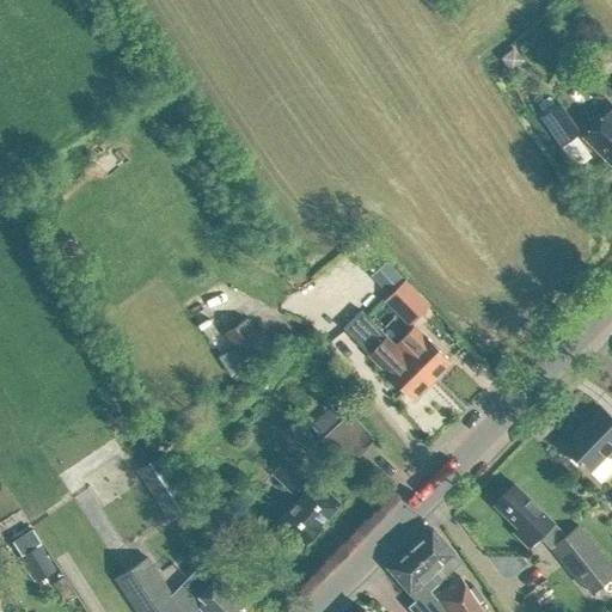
[(611,102),(605,110),(581,135),(611,165),(611,102)]
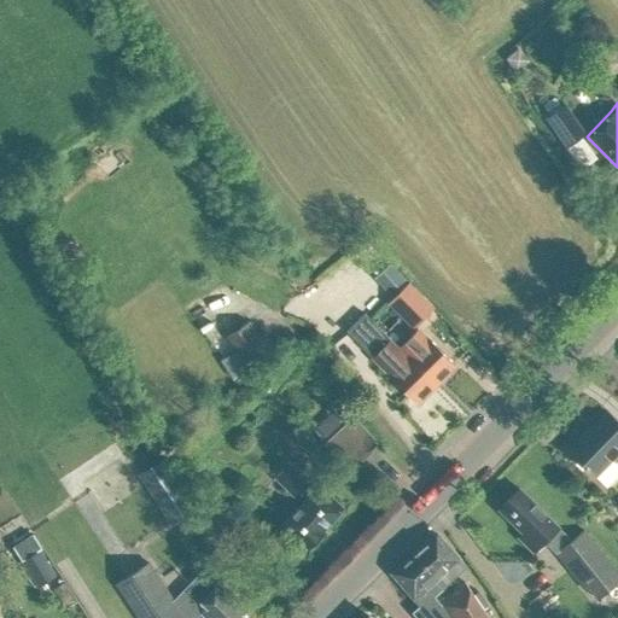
[(564,104),(546,117),(566,147),(586,134),(571,115),(564,104)]
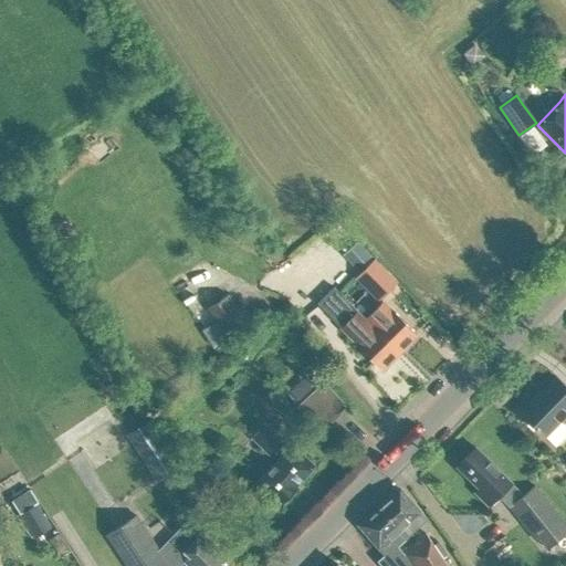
[(371,259),(356,241),(342,254),(357,272),(371,259)]
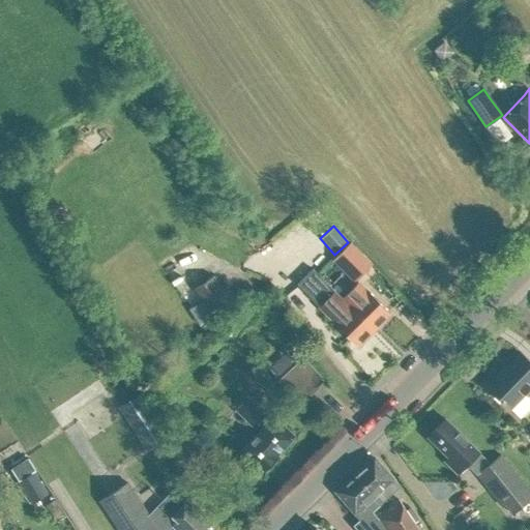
[(358,277),(366,268),(345,246),(334,257),(339,261),(335,263),(345,272),(349,268),(358,277)]
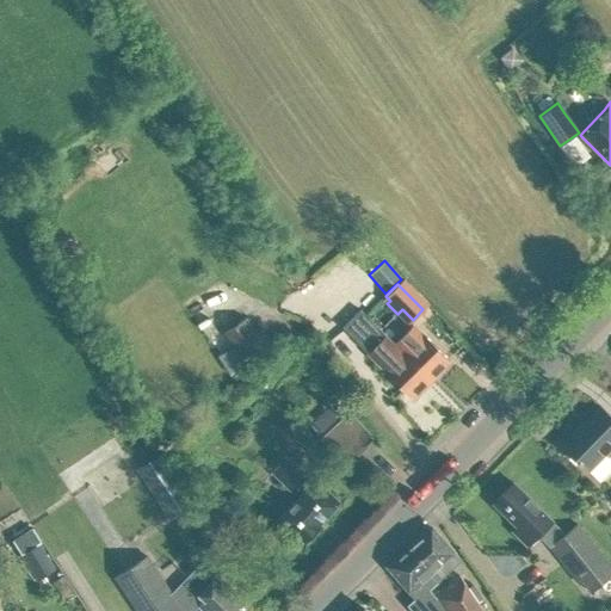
[(403,353),(395,345),(359,310),(343,328),(386,371),(384,372),(412,400),(431,381),(403,353)]
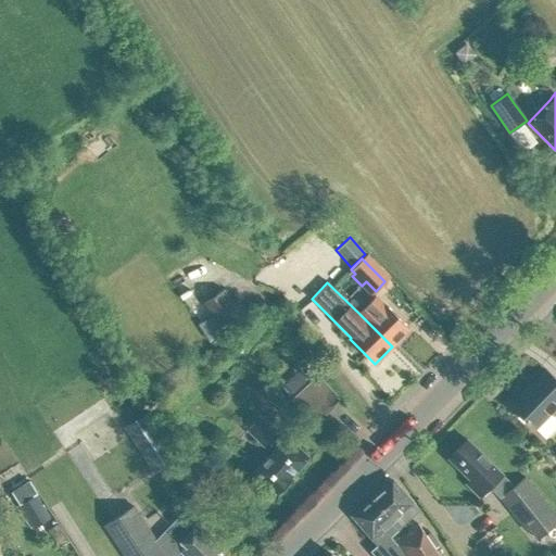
[(223,333),(244,317),(224,289),(203,303),(210,313),(206,315),(219,333),(222,331),(223,333)]
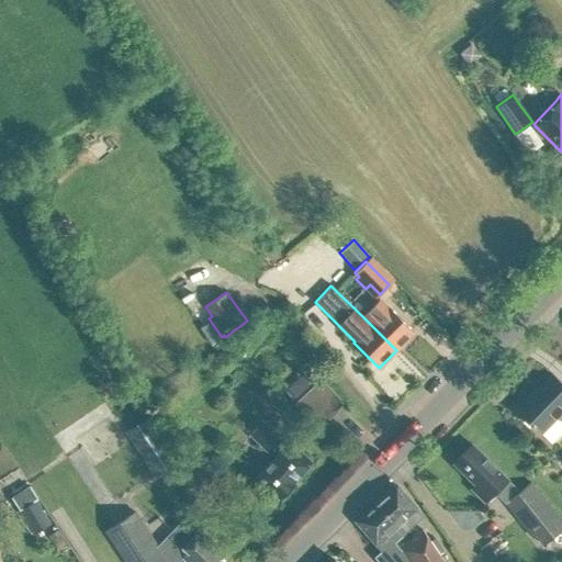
[(363,317),(371,325),(396,350),(414,333),(390,307),(385,312),(377,304),(368,314),(363,317)]
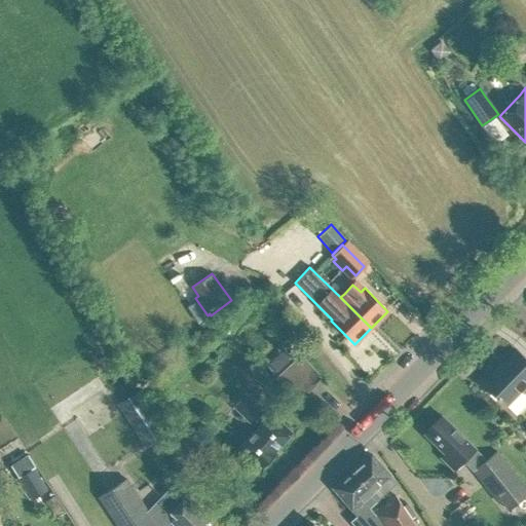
[(294,361),(283,348),(265,365),(292,395),(299,388),(303,393),(321,378),(300,354),(294,361)]
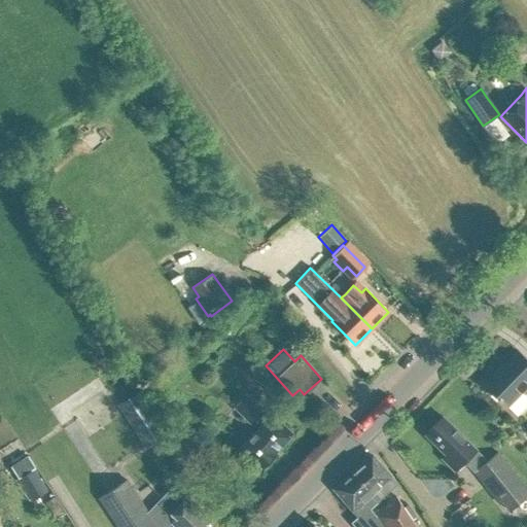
[(526,397),(521,392),(526,386),(526,360),(517,350),(484,384),(517,415),(526,403),(526,397)]
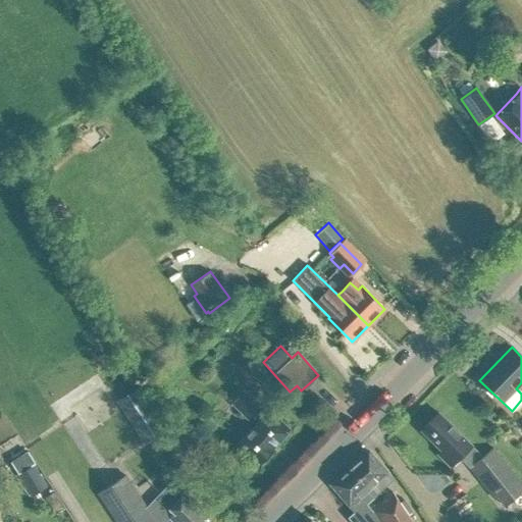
[(143,441),(165,426),(139,385),(115,401),(143,441)]
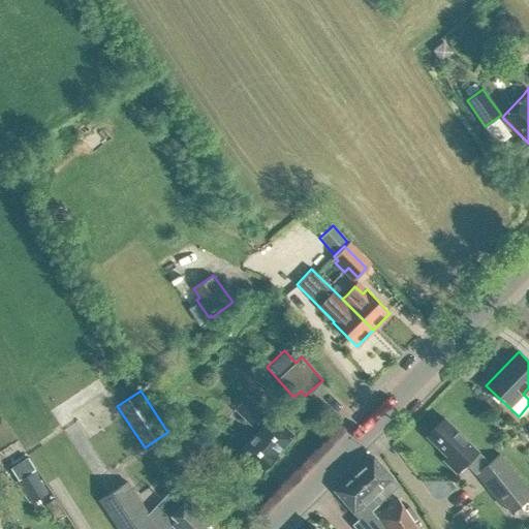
[(265,415),(246,398),(234,409),(252,427),(260,417),(266,423),(241,447),(262,469),(276,455),(276,454),(290,439),(289,438),(292,435),(272,415),(270,417),(266,414),(265,415)]
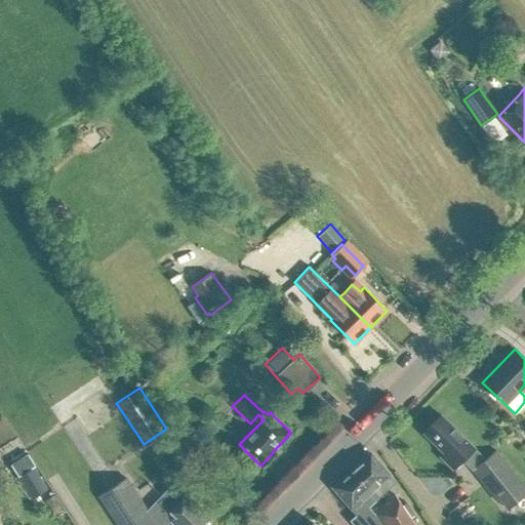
[(441,414),(423,433),(444,453),(440,456),(452,469),(461,459),(472,469),(472,470),(497,502),(499,500),(507,510),(524,494),(524,488),(495,450),(485,458),(474,447),(441,414)]
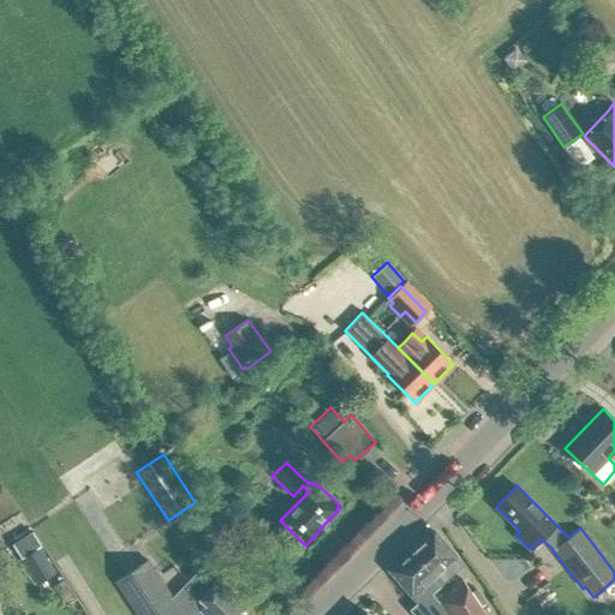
[(419,542),(412,548),(443,583),(455,571),(459,575),(465,571),(460,566),(463,563),(436,533),(429,539),(425,536),(419,542)]
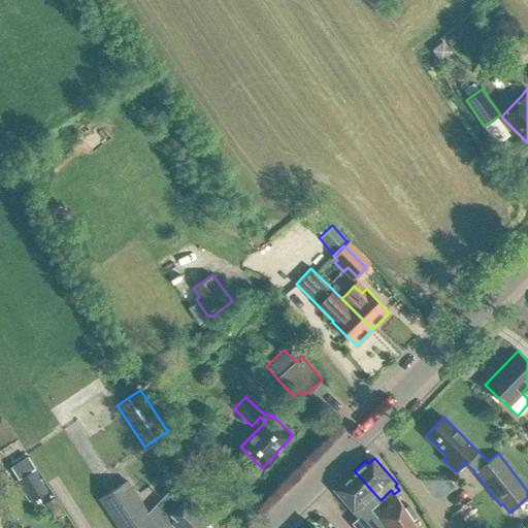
[(19,479),(34,469),(28,459),(10,468),(17,480),(19,479)]
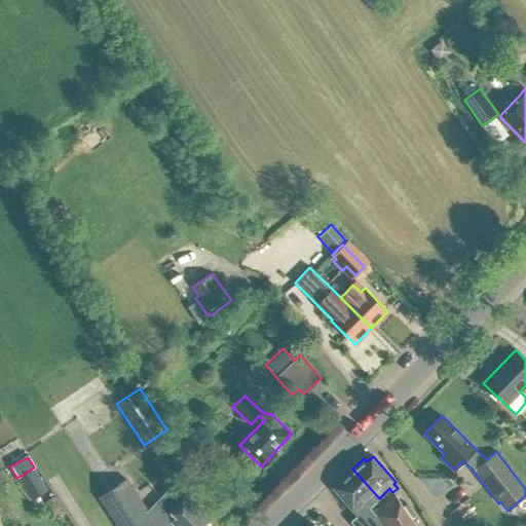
[(33,500),(48,489),(34,467),(19,477),(33,500)]
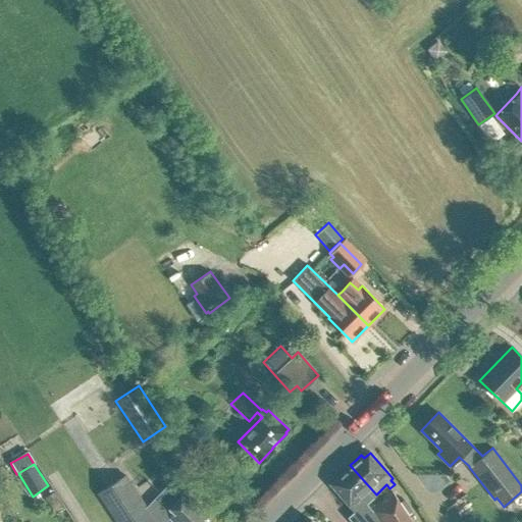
[(340,481),(333,487),(355,511),(348,517),(352,521),(412,521),(407,515),(399,521),(397,521),(380,501),(371,509),(366,503),(375,494),(376,494),(350,465),(335,478),(340,481)]
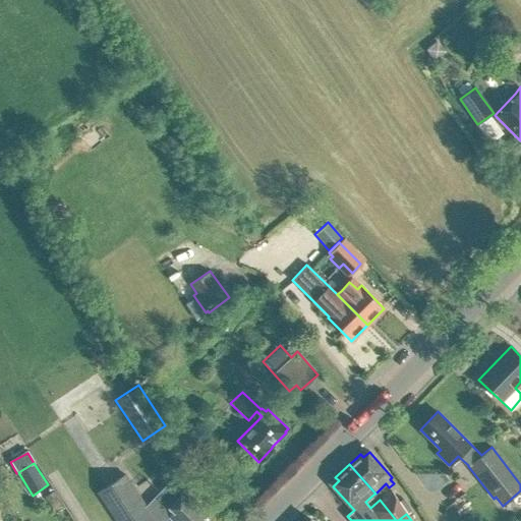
[(124,474),(98,493),(116,520),(164,520),(170,517),(174,520),(200,520),(208,514),(185,491),(178,499),(165,485),(146,506),(124,474)]
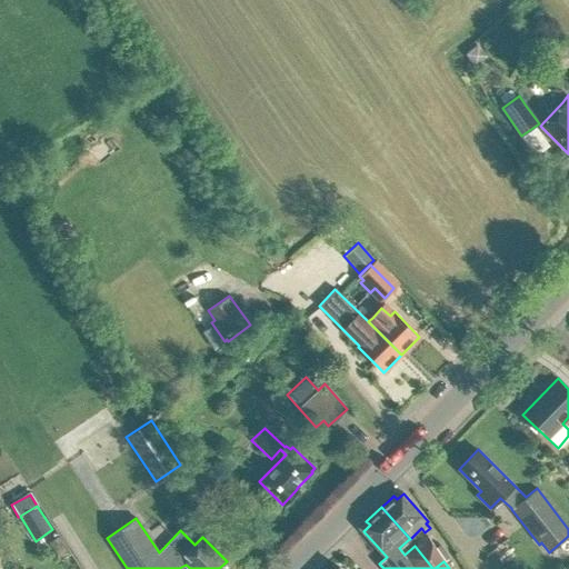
[(426,537),(415,546),(432,568),(435,568),(443,561),(449,557),(440,543),(435,548),(426,537)]
